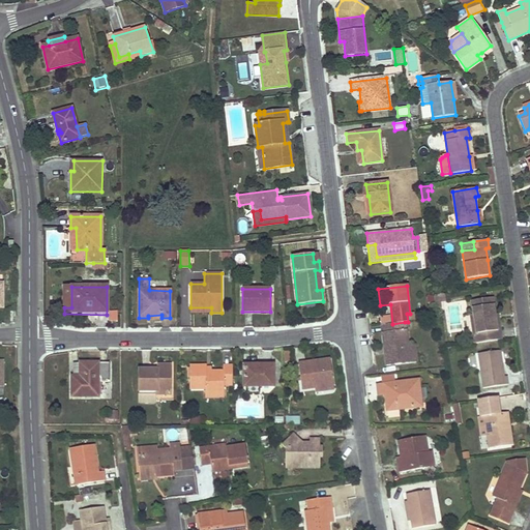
[(445,302),(444,294),(434,296),(435,303),(440,302),(440,303),(445,302)]
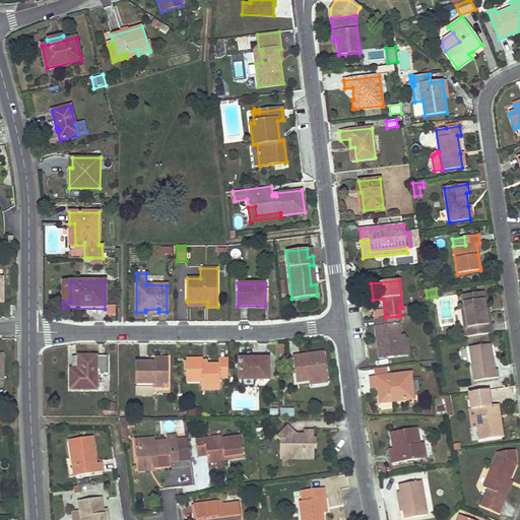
[(464,327),(465,337),(493,333),(491,324),(488,324),(485,310),(483,293),(462,295),(464,309),(467,327),(464,327)]
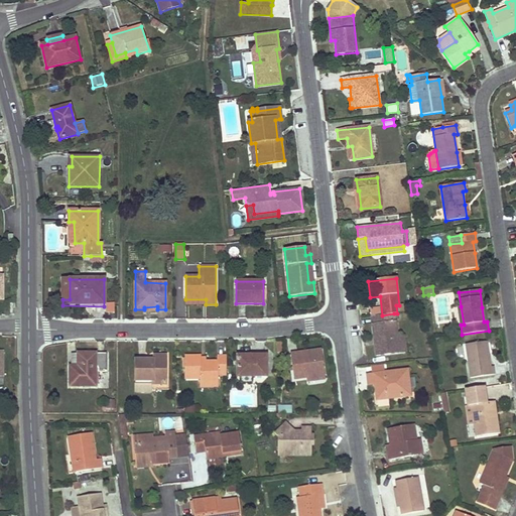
[(382,315),(371,316),(374,342),(377,342),(377,344),(375,345),(376,356),(399,353),(397,339),(394,313),(382,315)]
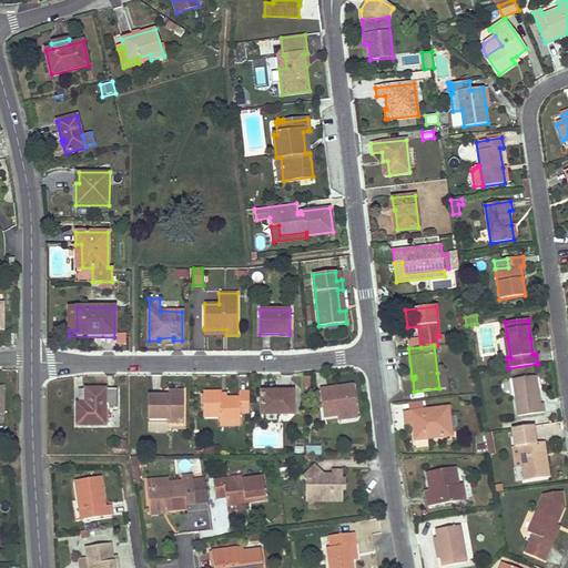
[(540,404),(536,376),(513,379),(518,416),(545,413),(544,404),(540,404)]
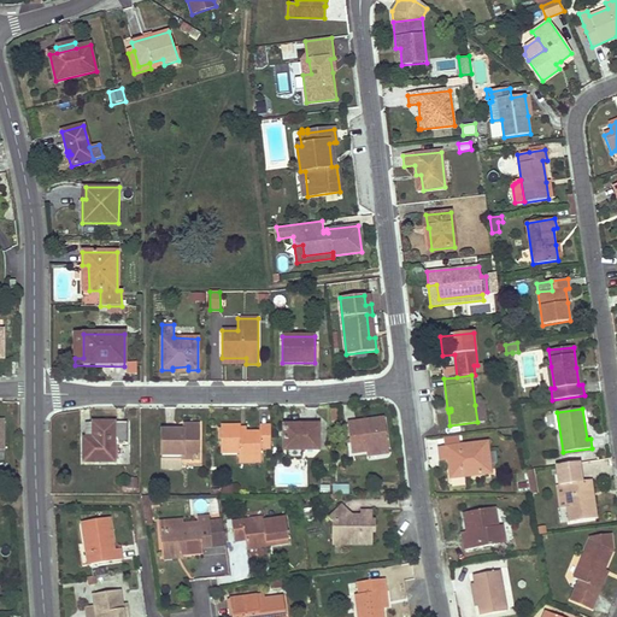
[(388,448),(385,418),(348,423),(352,453),(366,451),(388,448)]
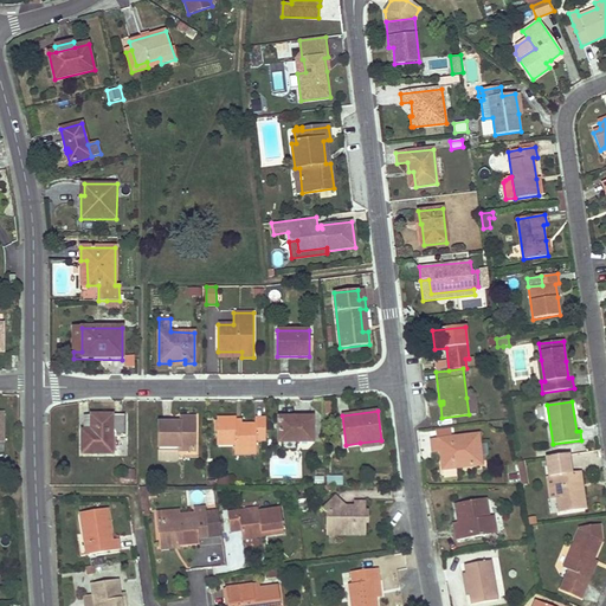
[(126,437),(126,414),(91,416),(84,416),(84,431),(82,431),(82,453),(113,453),(113,451),(113,437),(115,437),(126,437)]
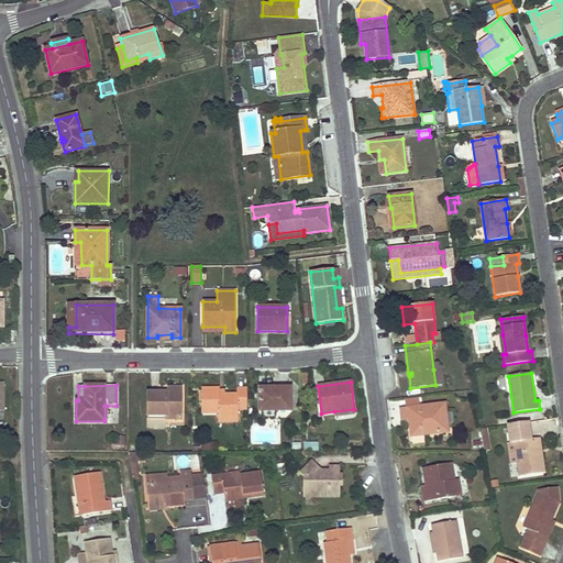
[(180,419),(180,388),(170,388),(170,393),(166,394),(147,393),(147,427),(164,427),(164,419),(180,419)]
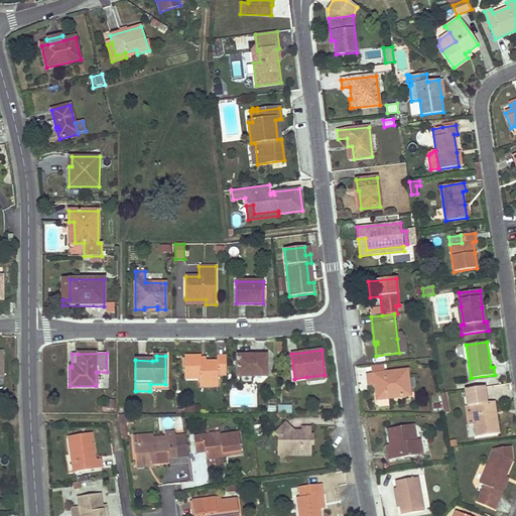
[(227,375),(226,356),(218,356),(218,361),(206,361),(201,361),(201,358),(201,356),(184,357),(184,379),(200,378),(200,381),(218,381),(219,375),(227,375)]
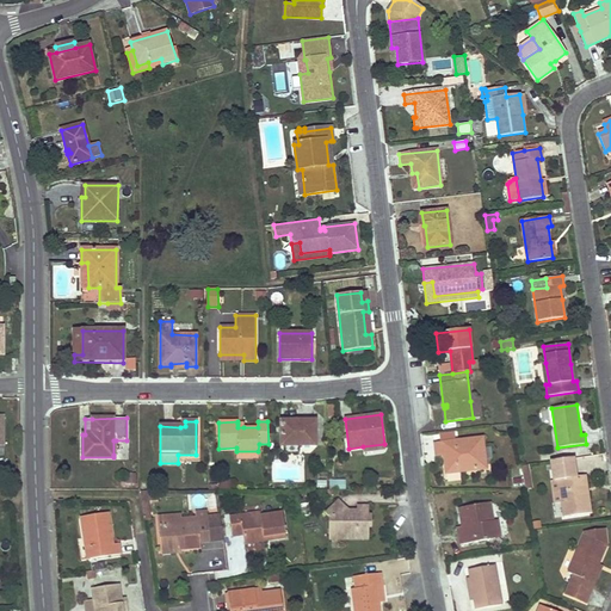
[(315,445),(315,421),(282,421),(282,445),(285,445),(298,445),(315,445)]
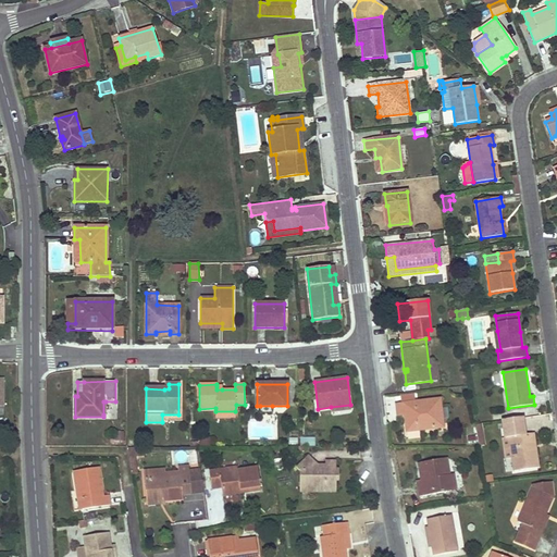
[(415,403),(413,394),(400,396),(401,405),(415,403)]
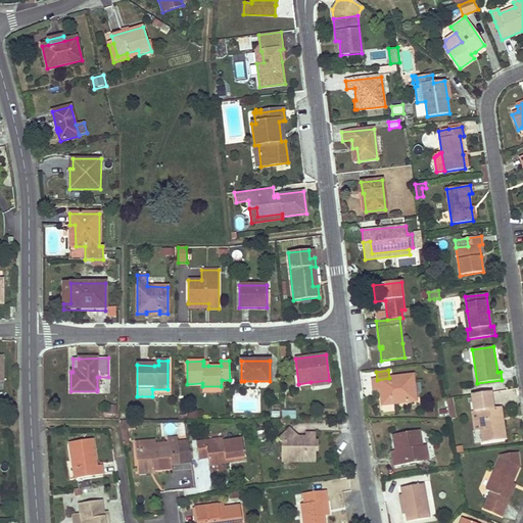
[(416,400),(413,375),(389,378),(377,380),(372,380),(373,390),(380,389),(383,389),(384,392),(384,393),(381,394),(382,405),(393,403),(416,400)]
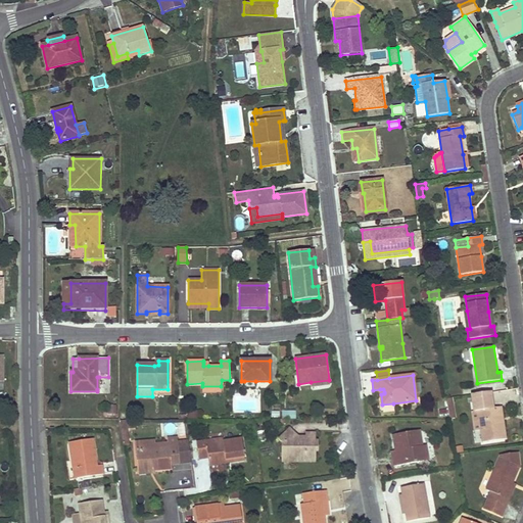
[(460,395),(459,388),(447,390),(448,396),(460,395)]
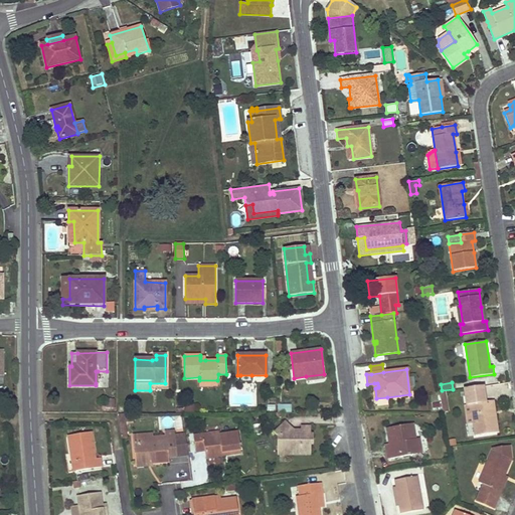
[(491,416),(489,401),(485,402),(483,386),(465,389),(467,405),(465,405),(467,424),(474,423),(475,436),(498,433),(495,415),(491,416)]
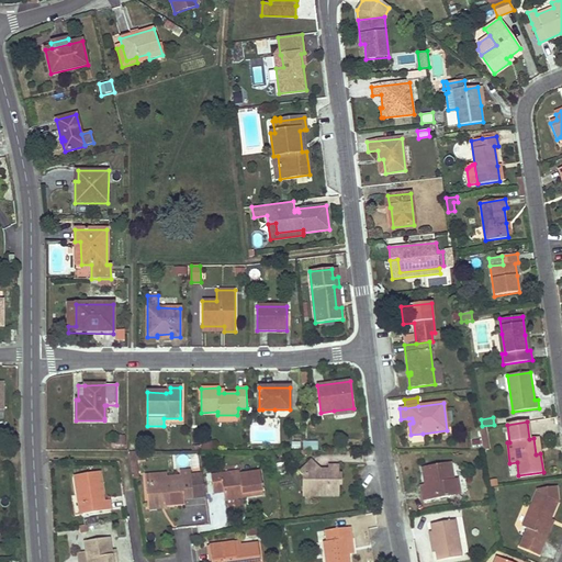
[(489,449),(485,428),(480,429),(483,450),(489,449)]
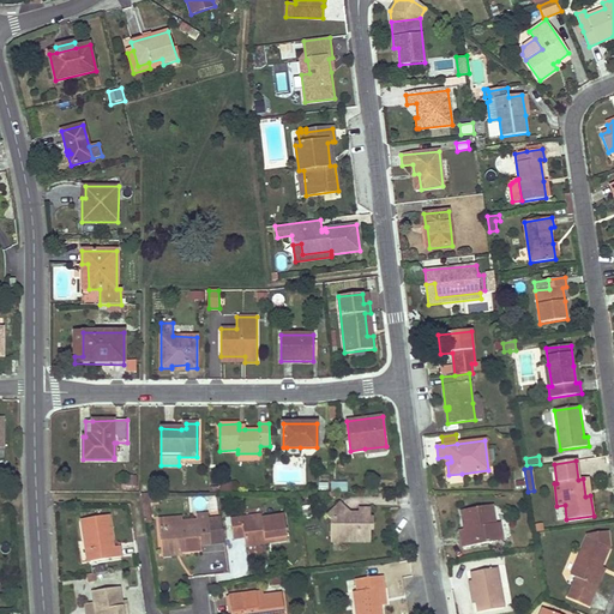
[(463,483),(462,474),(449,475),(450,485),(463,483)]
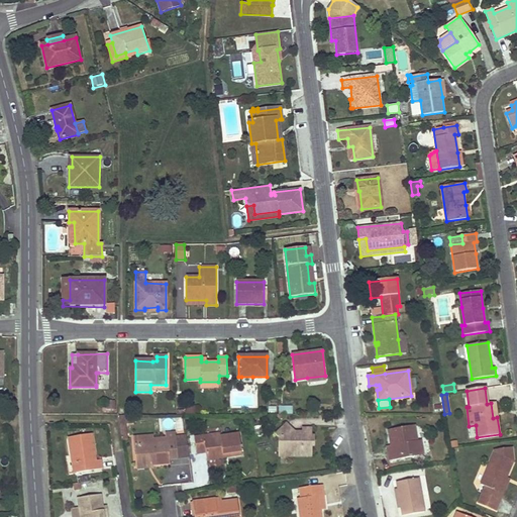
[(134,423),(134,418),(136,418),(136,415),(131,415),(126,415),(118,416),(121,432),(126,432),(125,424),(134,423)]
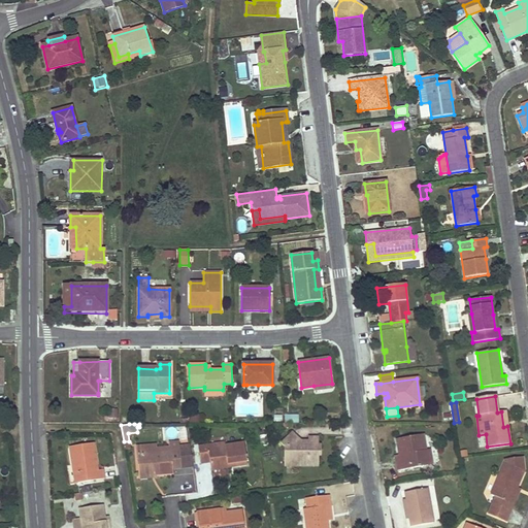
[(322,456),(322,446),(319,447),(319,438),(308,438),(308,442),(304,442),(302,443),(300,446),(296,441),(298,439),(293,433),(282,443),(285,447),(285,457),(291,457),(291,463),(293,466),(307,466),(309,463),(319,463),(319,456),(322,456)]
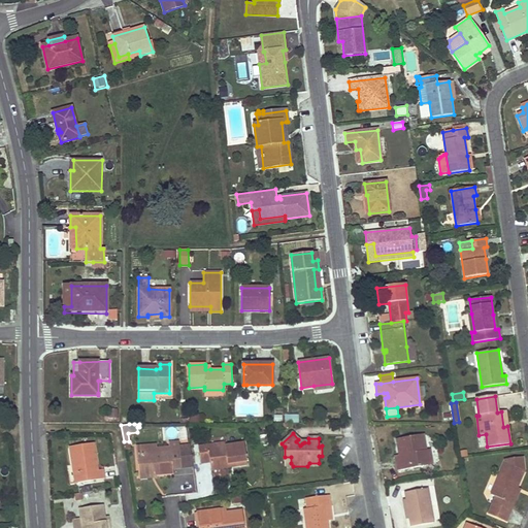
[(268,444),(266,434),(259,436),(261,447),(268,444)]
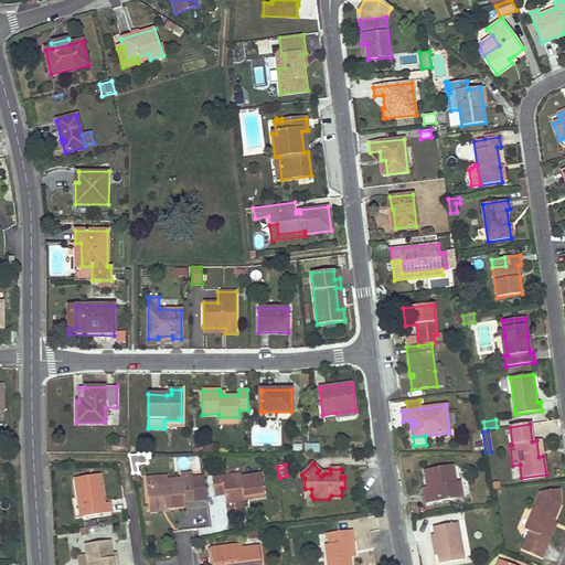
[(461,493),(459,481),(456,482),(452,466),(425,470),(427,488),(428,490),(433,489),(434,493),(424,494),(426,503),(454,499),(452,496),(461,493)]
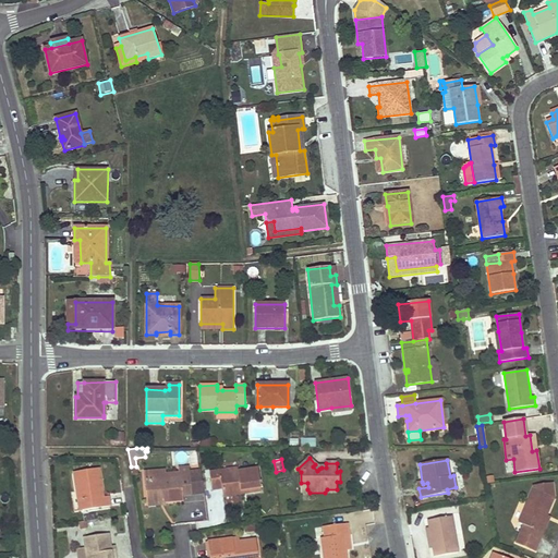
[(204,493),(201,471),(190,472),(189,468),(179,469),(179,473),(165,474),(164,470),(145,472),(145,481),(147,502),(164,501),(183,500),(183,495),(204,493)]
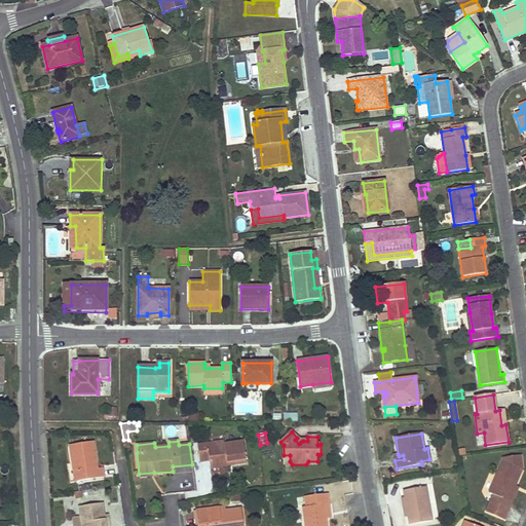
[(247,462),(242,442),(225,444),(224,441),(208,443),(208,444),(198,445),(200,461),(210,460),(211,467),(228,465),(227,461),(234,460),(234,464),(247,462)]
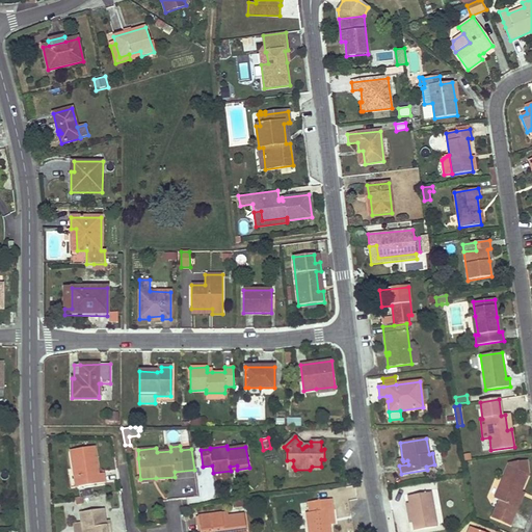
[(105,483),(104,474),(99,474),(97,463),(91,464),(90,459),(96,458),(95,447),(71,451),(75,479),(80,478),(81,486),(105,483)]
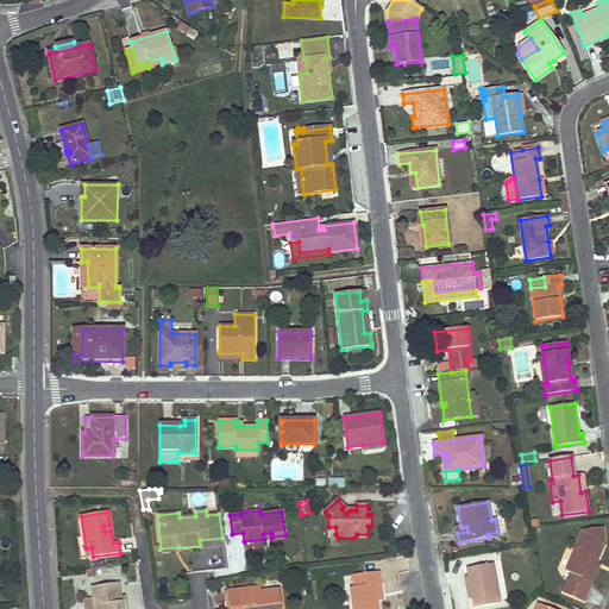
[(338,538),(336,534),(336,527),(328,527),(328,538),(338,538)]
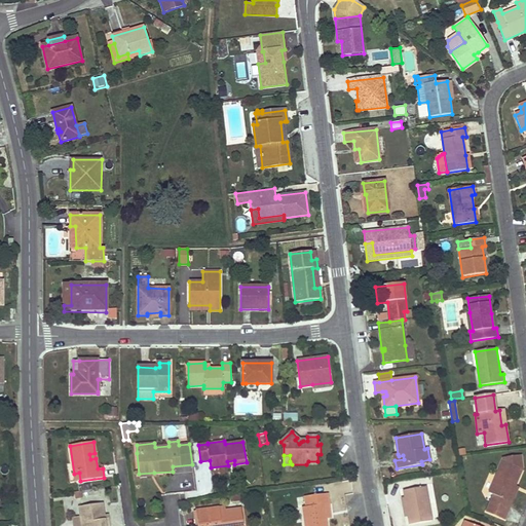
[(516,486),(523,470),(521,456),(504,459),(489,493),(494,495),(509,501),(516,486)]
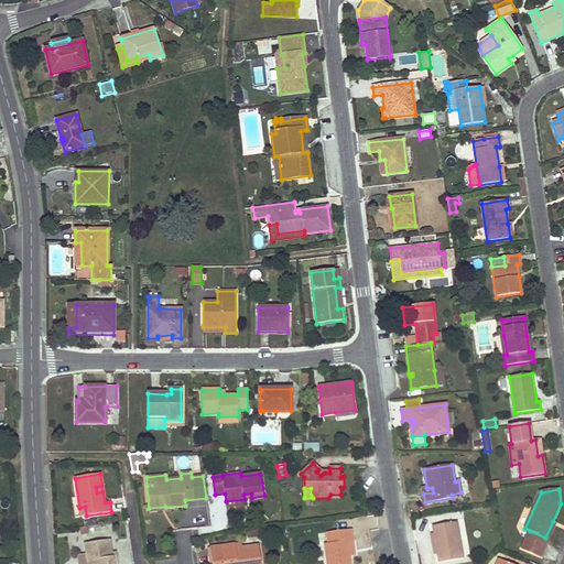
[(549,539),(556,522),(553,521),(545,538),(549,539)]
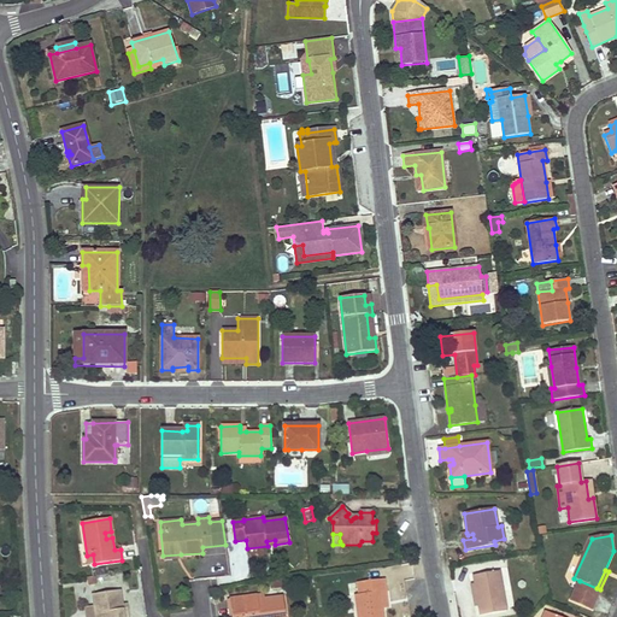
[(506,611),(499,571),(474,576),(475,585),(479,605),(481,616),(506,611)]
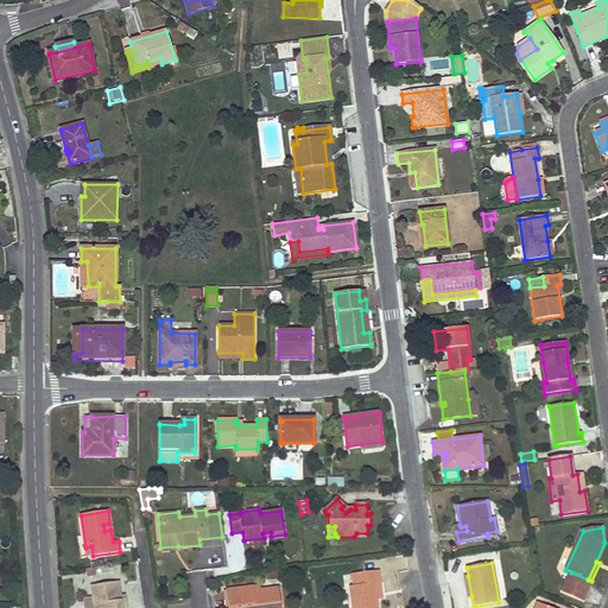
[(378,607),(378,600),(375,583),(380,583),(378,571),(353,574),(354,586),(349,587),(352,607),(378,607)]
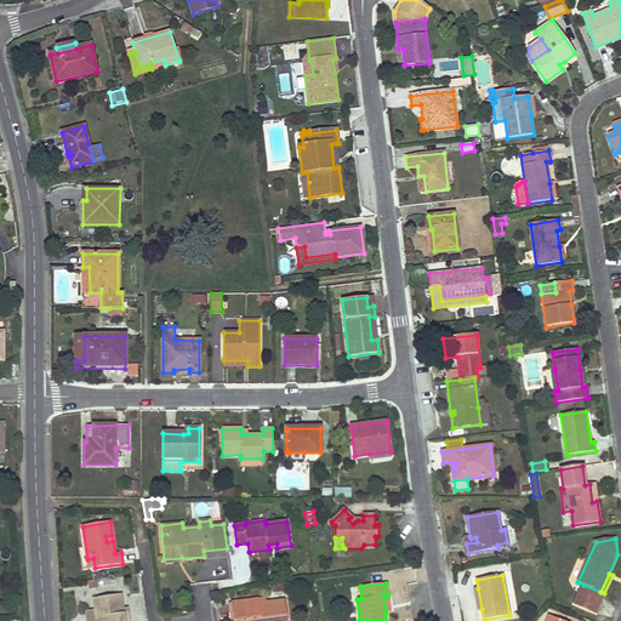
[(600,592),(584,585),(580,592),(600,602),(604,593),(600,592)]
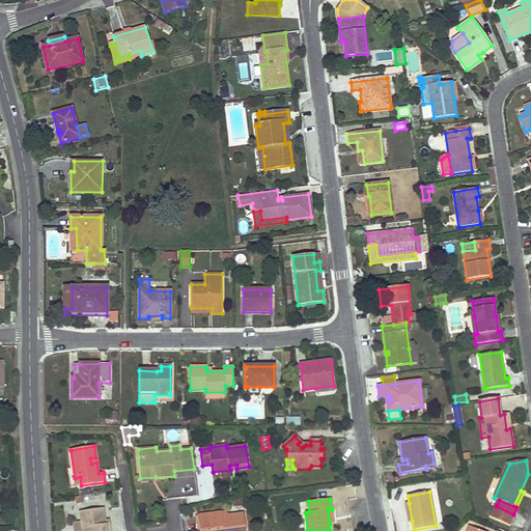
[(509,524),(513,514),(496,506),(492,516),(509,524)]
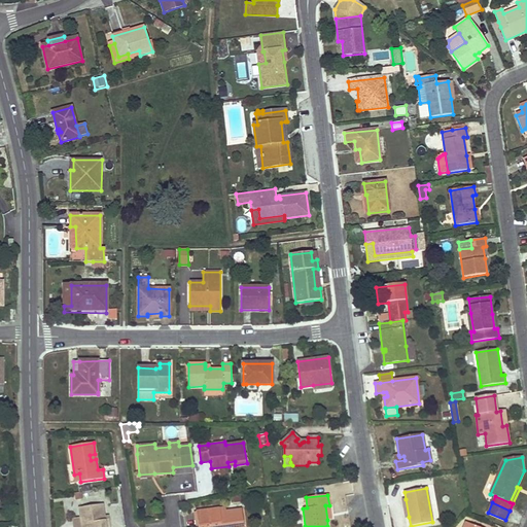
[(105,526),(104,517),(103,504),(79,507),(81,519),(81,526),(105,526)]
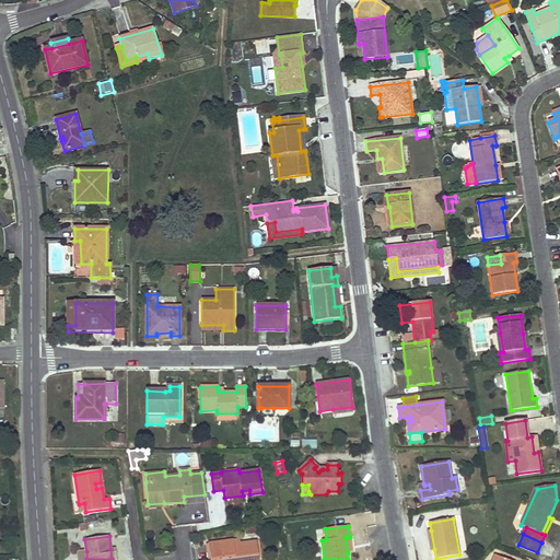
[(259,559),(257,543),(241,545),(234,545),(233,541),(209,544),(210,559),(259,559)]
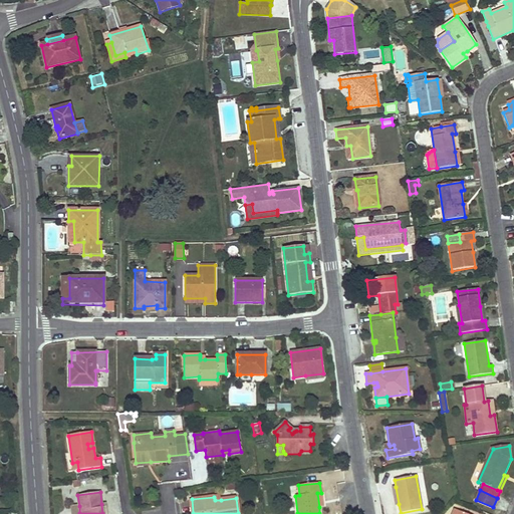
All buildings are outlined.
